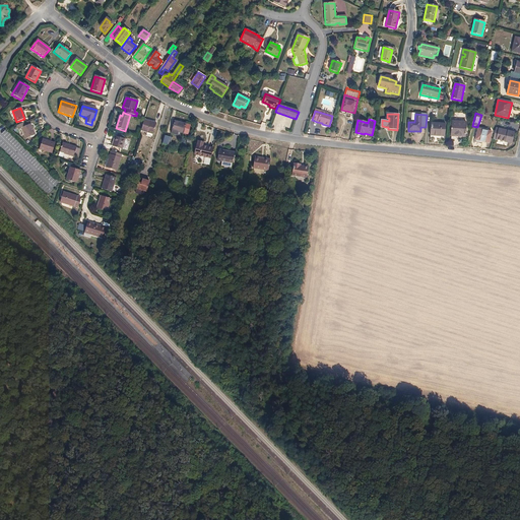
[(156,124),(144,121),(140,131),(153,135),(156,124)]
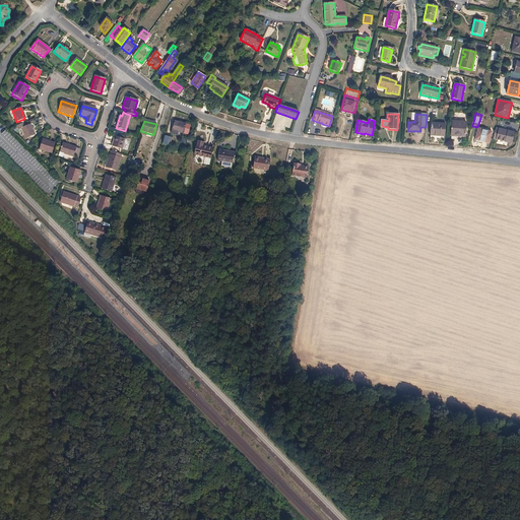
[(185,135),(188,125),(175,121),(171,134),(178,136),(178,133),(185,135)]
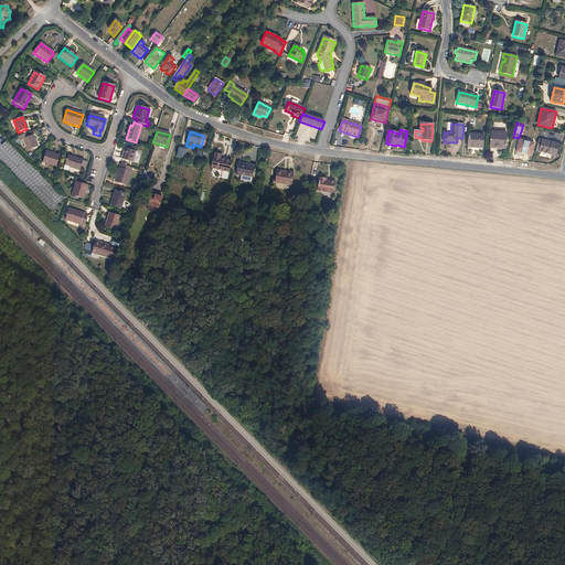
[(505,149),(507,134),(491,132),(490,148),(505,149)]
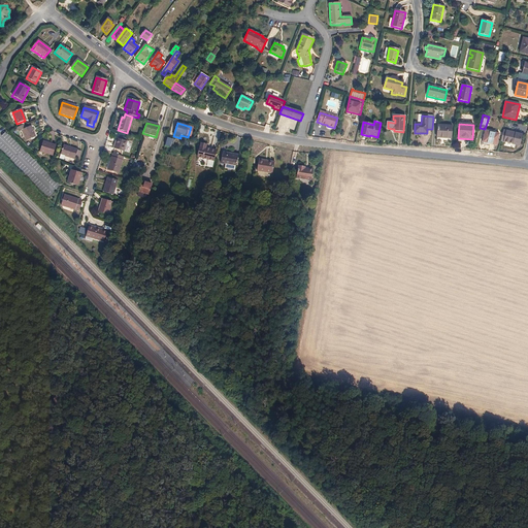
[(24,125),(17,128),(18,132),(22,131),(26,141),(35,137),(31,127),(25,129),(24,125)]
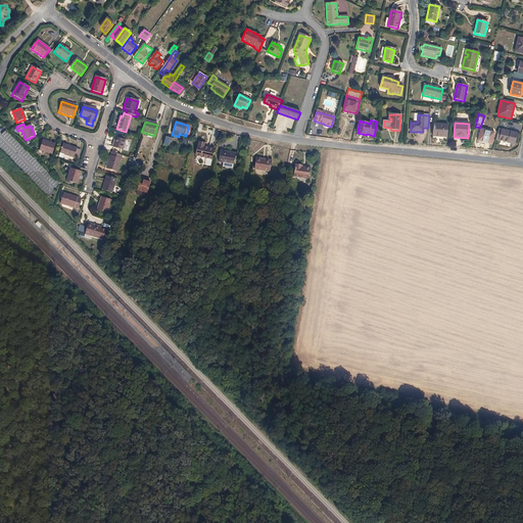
[(446,137),(447,125),(433,124),(432,136),(446,137)]
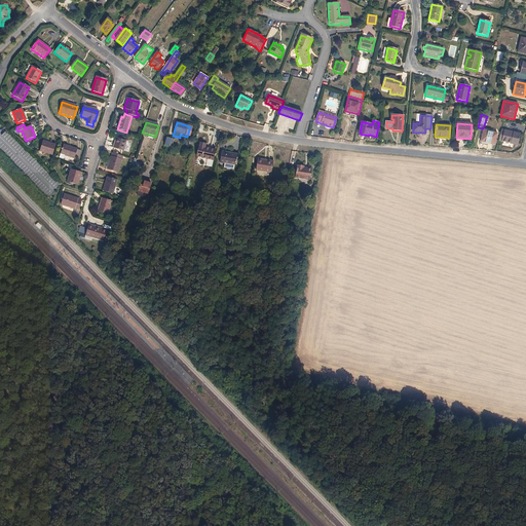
[(501,129),(499,142),(517,145),(520,135),(501,129)]
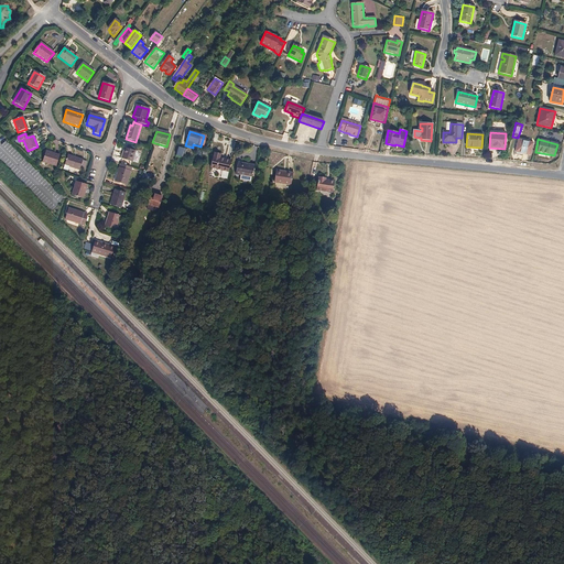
[(530,155),(533,143),(518,140),(516,152),(516,154),(522,155),(522,153),(530,155)]
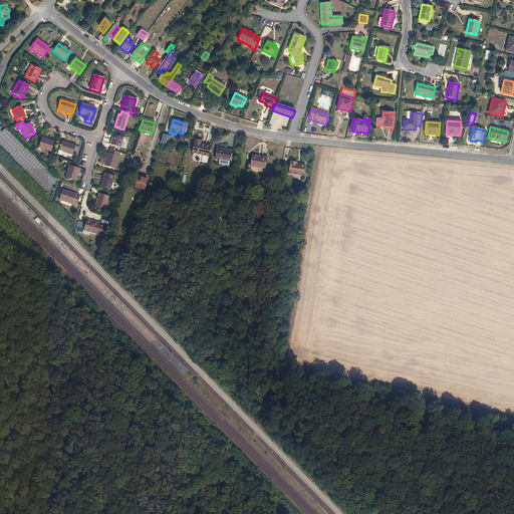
[(123,139),(113,136),(110,146),(120,149),(123,139)]
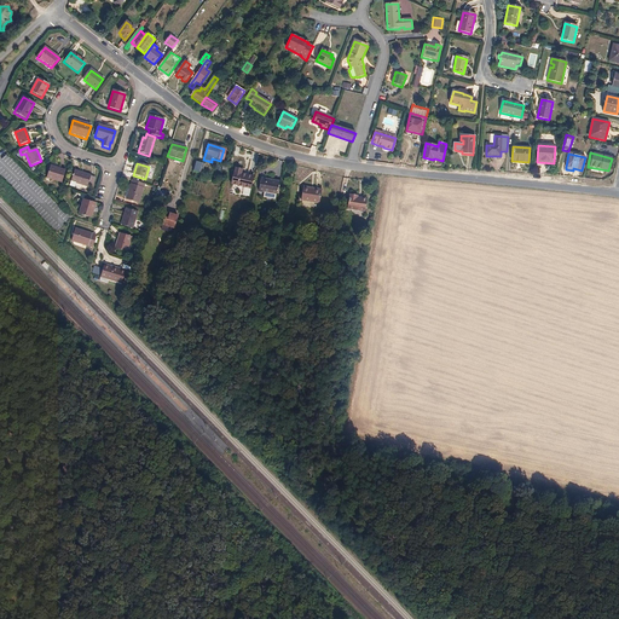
[(65,172),(50,167),(46,179),(62,183),(65,172)]
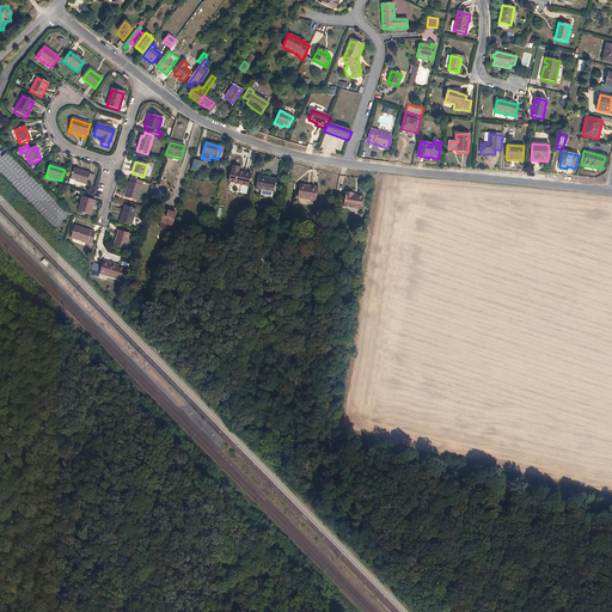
[(230,171),(227,183),(248,188),(250,175),(238,172),(239,167),(232,166),(231,171),(230,171)]
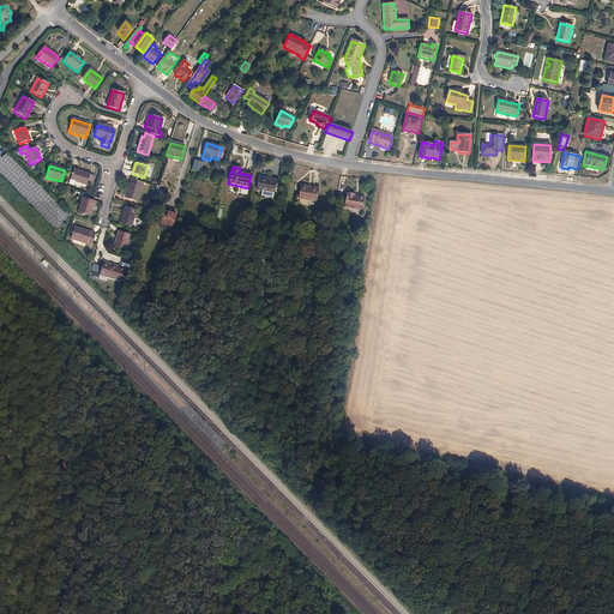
[(90,175),(73,169),(70,181),(71,181),(70,184),(74,186),(77,187),(80,187),(82,185),(86,186),(90,175)]
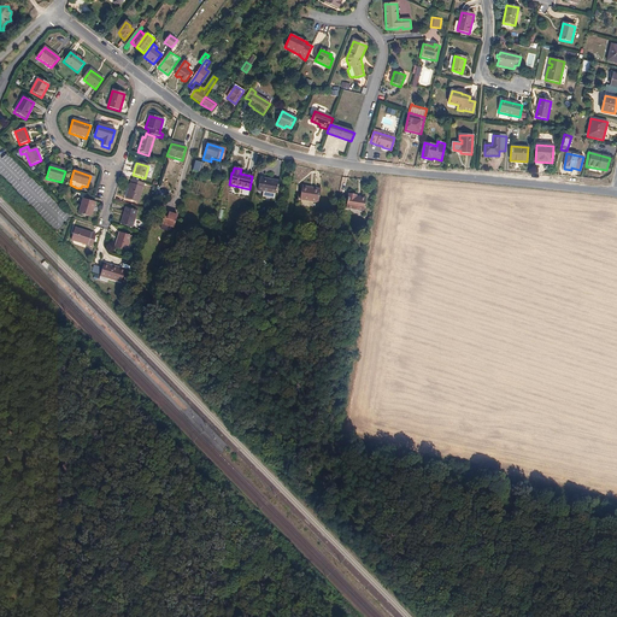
[(258,192),(266,193),(276,195),(278,182),(260,178),(258,192)]
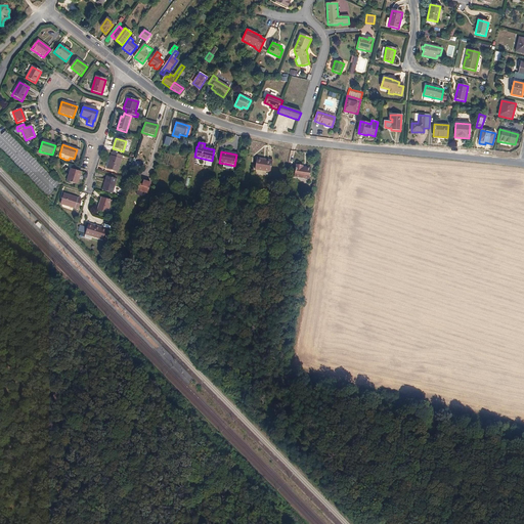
[(122,157),(112,154),(106,170),(118,173),(122,157)]
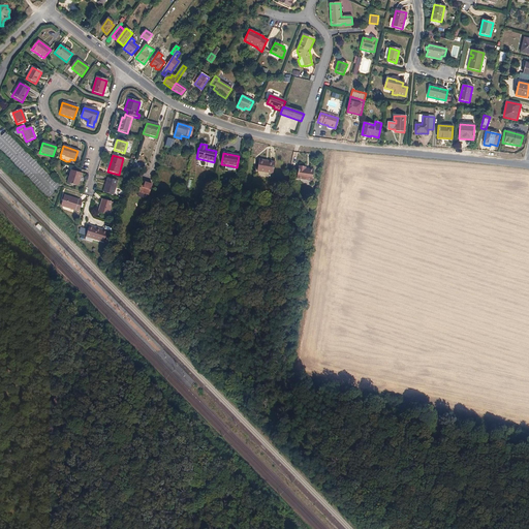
[(257,172),(273,175),(275,163),(258,160),(257,172)]
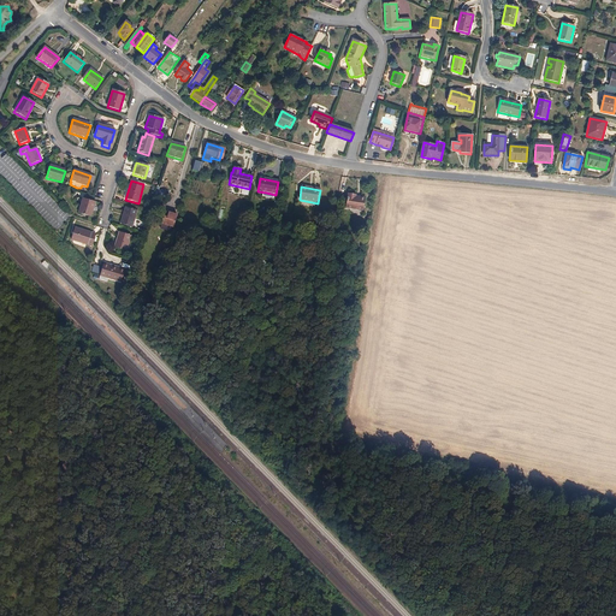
[(356,197),(356,195),(348,194),(345,208),(363,212),(365,199),(356,197)]
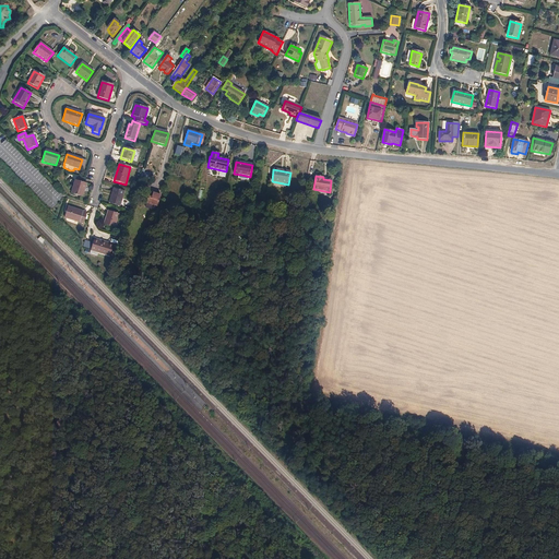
[(71,194),(82,198),(86,185),(75,180),(71,194)]
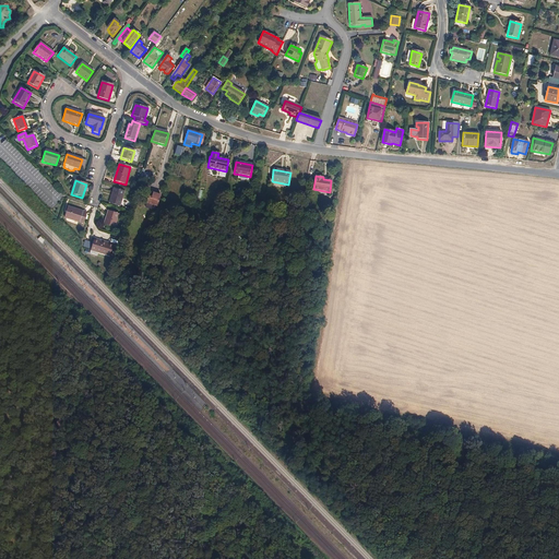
[(151,183),(143,181),(141,189),(149,192),(151,183)]
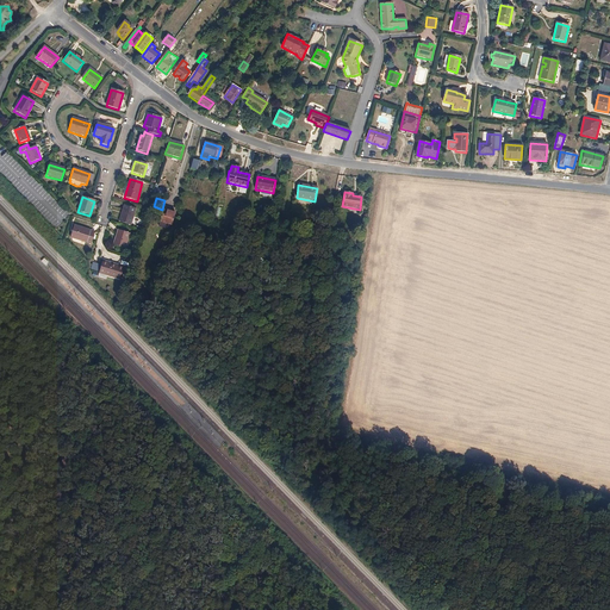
[(136,210),(124,206),(119,223),(131,226),(136,210)]
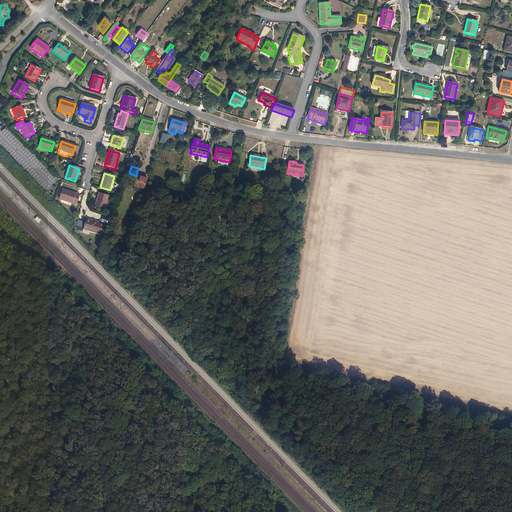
[(134,186),(144,190),(147,179),(140,177),(140,178),(137,177),(136,181),(135,181),(134,186)]
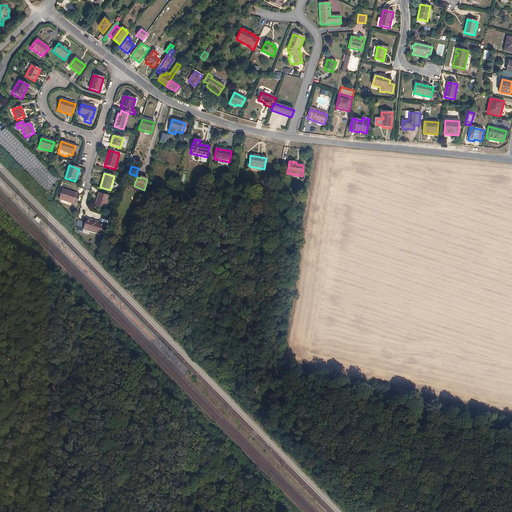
[(79,195),(62,190),(59,200),(76,206),(79,195)]
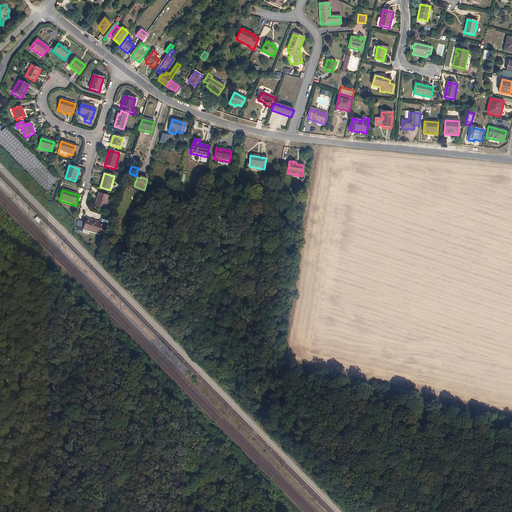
[(109,197),(99,193),(95,206),(105,209),(109,197)]
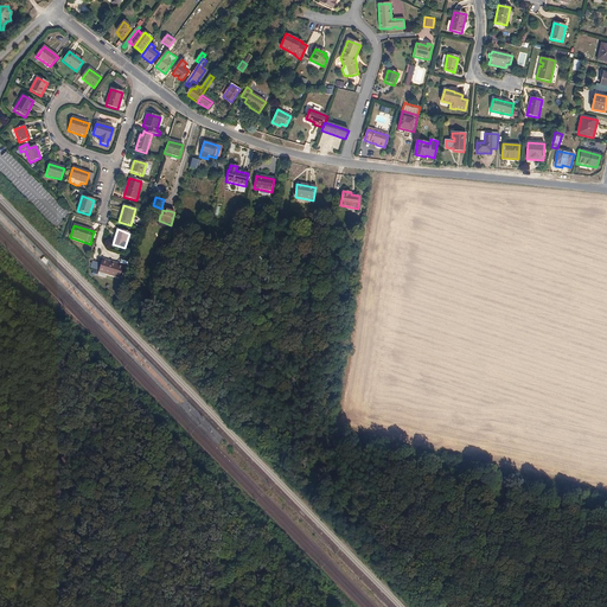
[(123,267),(102,261),(98,273),(120,279),(123,267)]
